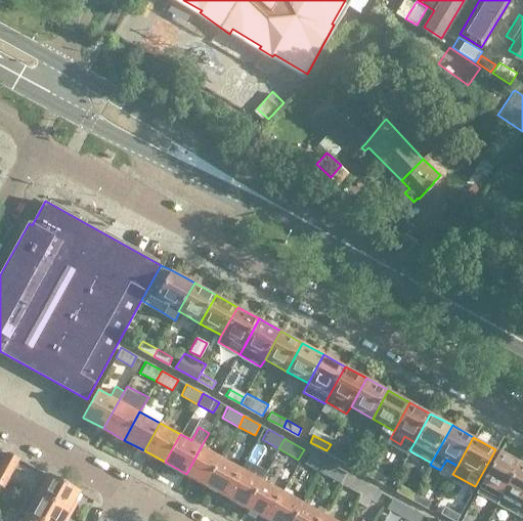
[(327,450),(343,460),(347,453),(331,444),(327,450)]
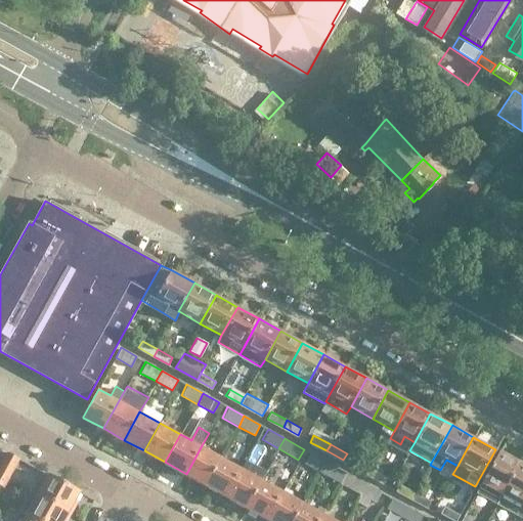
[(202,445),(186,474),(206,484),(221,457),(202,445)]
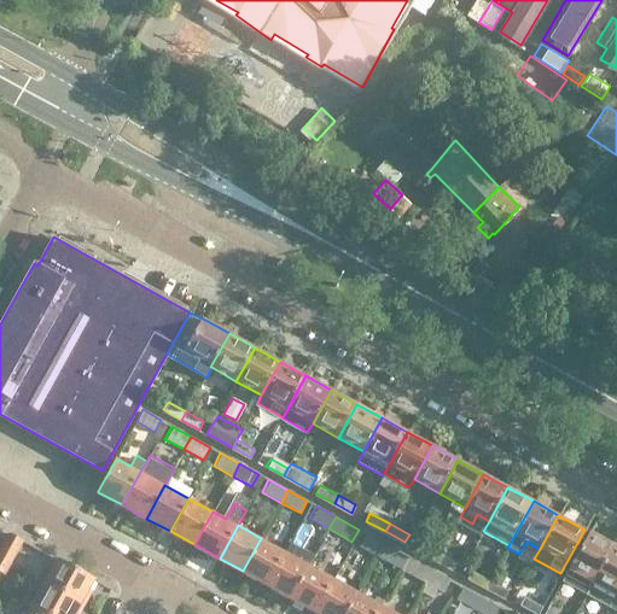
[(450,530),(444,526),(438,537),(444,541),(450,530)]
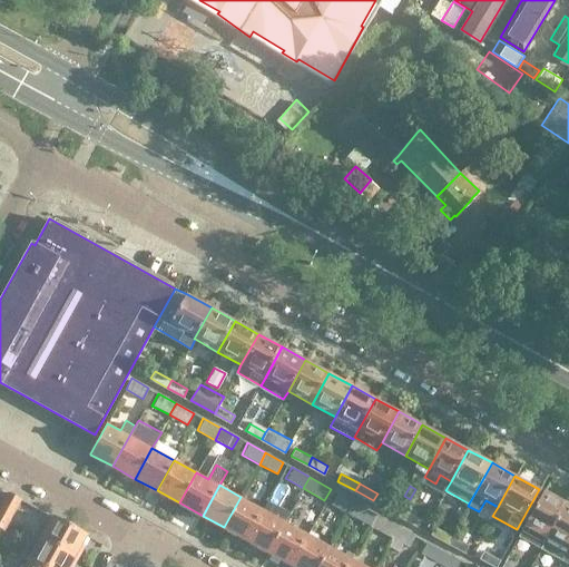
[(545,492),(543,491),(519,534),(541,546),(546,538),(565,504),(556,498),(558,496),(547,489),(545,492)]
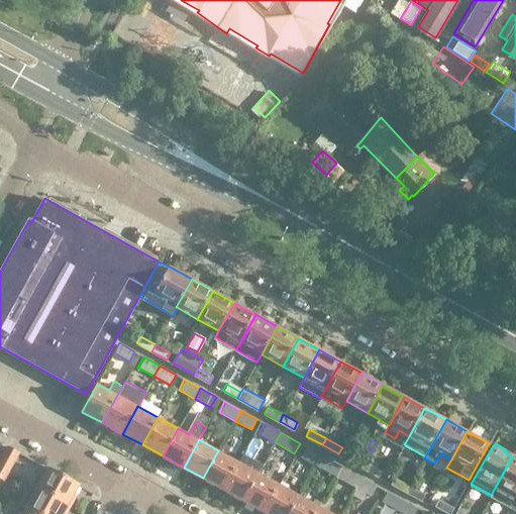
[(20,451),(7,444),(0,457),(0,467),(9,472),(20,451)]
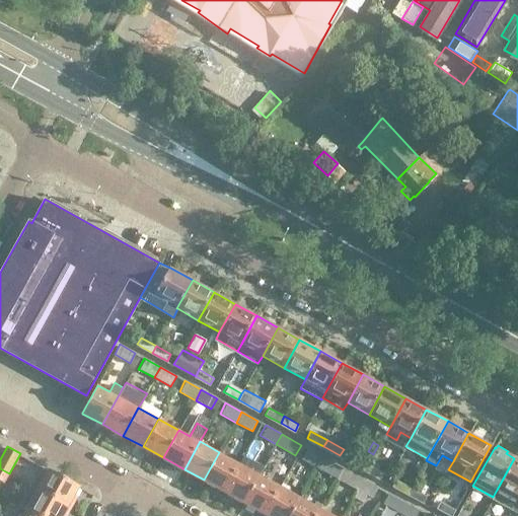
[(316,466),(321,456),(305,447),(299,457),(316,466)]
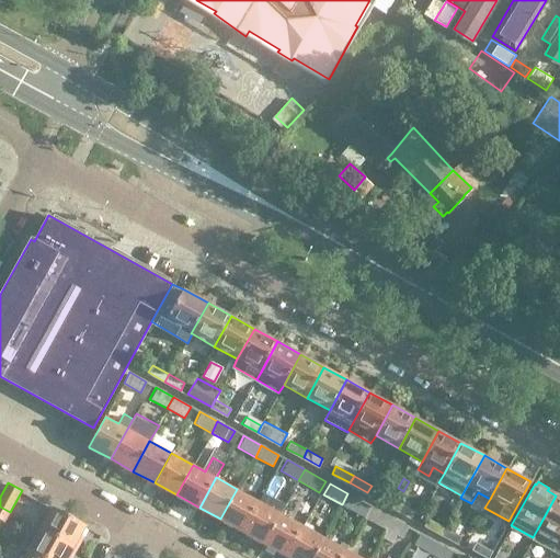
[(237,489),(220,519),(242,531),(259,501),(237,489)]
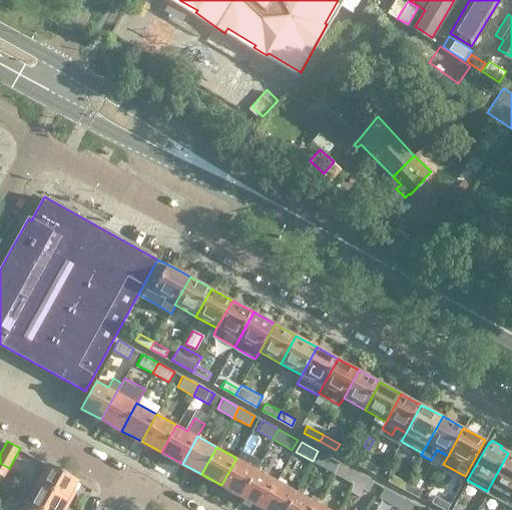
[(346,456),(362,465),(366,458),(350,449),(346,456)]
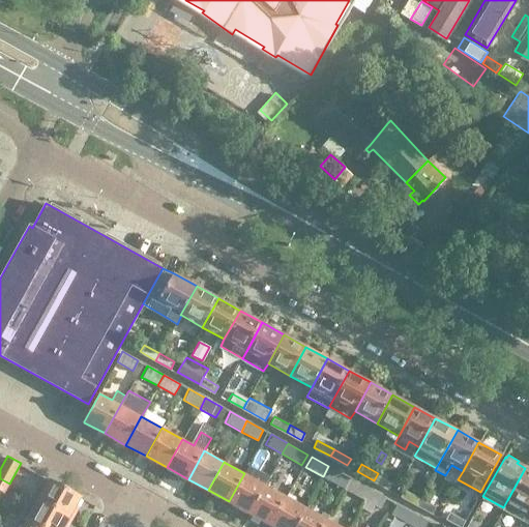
[(344,488),(350,477),(328,466),(323,476),(344,488)]
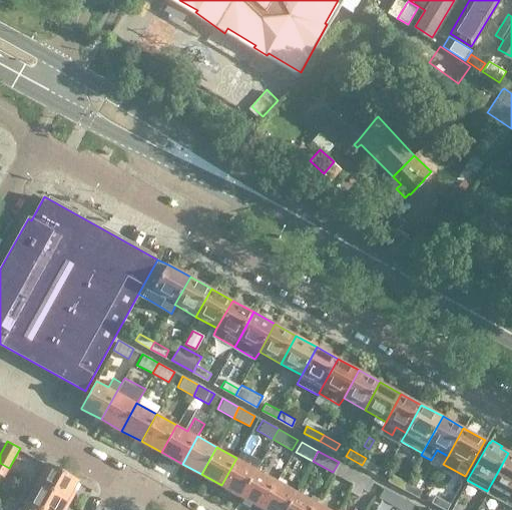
[(508,453),(491,484),(487,491),(506,502),(510,495),(511,492),(511,451),(510,454),(508,453)]
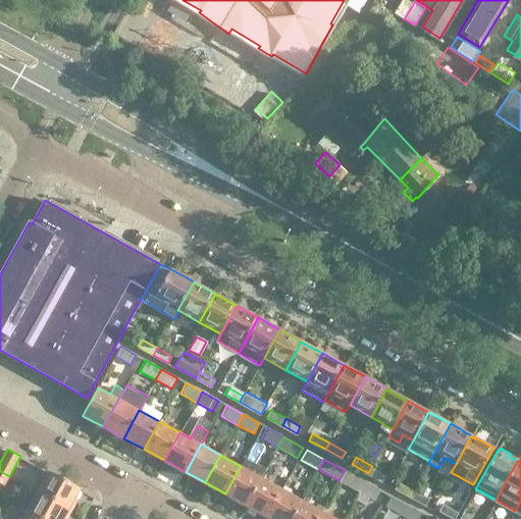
[(241,466),(225,494),(245,505),(261,477),(241,466)]
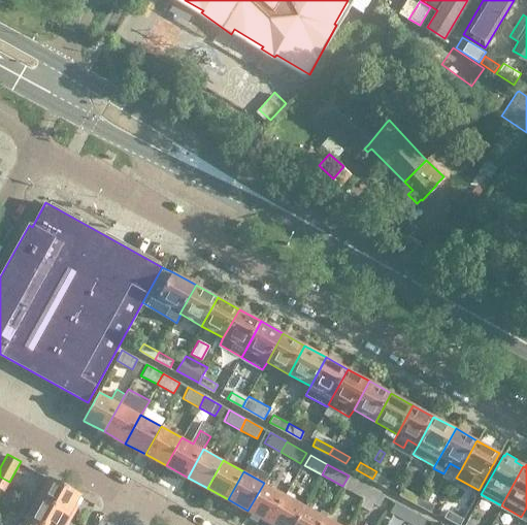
[(376,471),(372,479),(385,485),(388,478),(376,471)]
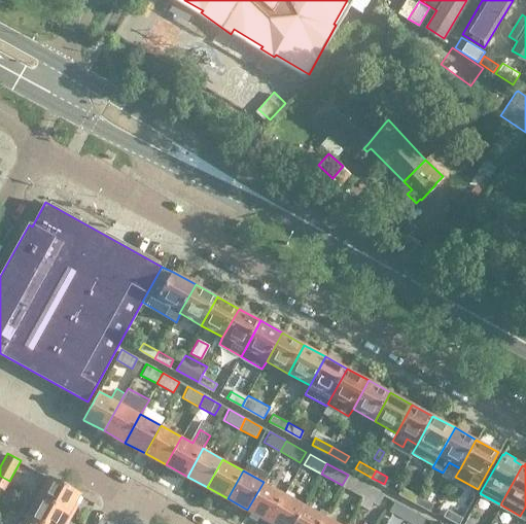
[(362,497),(369,486),(348,475),(342,485),(362,497)]
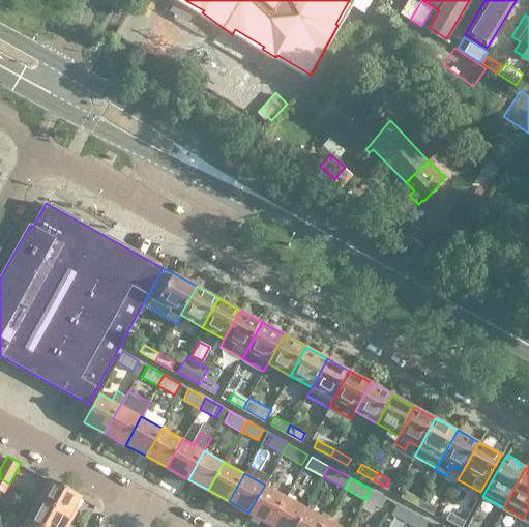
[(9,484),(0,478),(0,490),(5,493),(6,490),(9,484)]
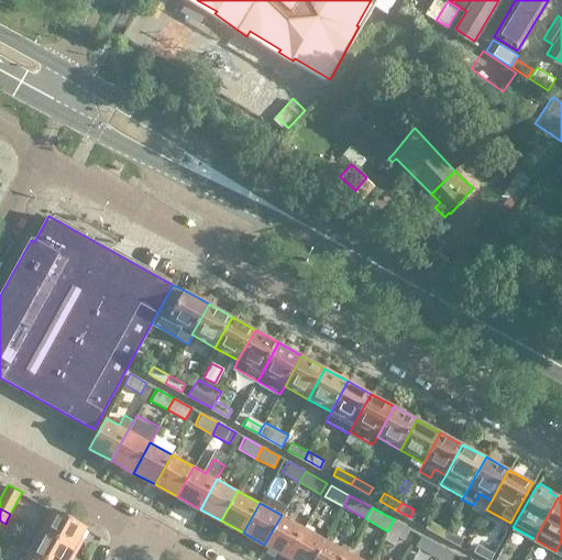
[(50,514),(40,530),(74,548),(75,547),(77,548),(84,537),(81,535),(86,526),(52,508),(50,514)]
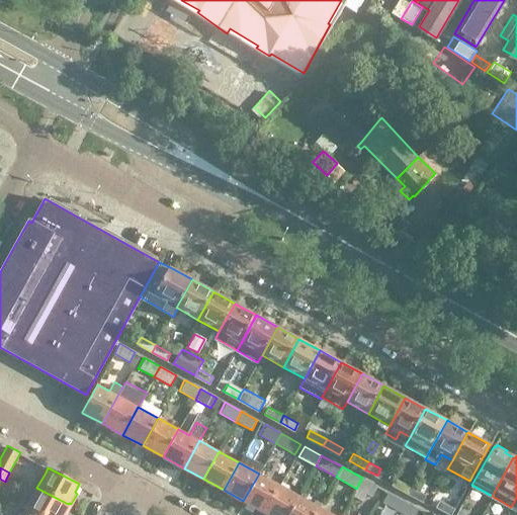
[(259,474),(243,501),(263,512),(278,484),(259,474)]
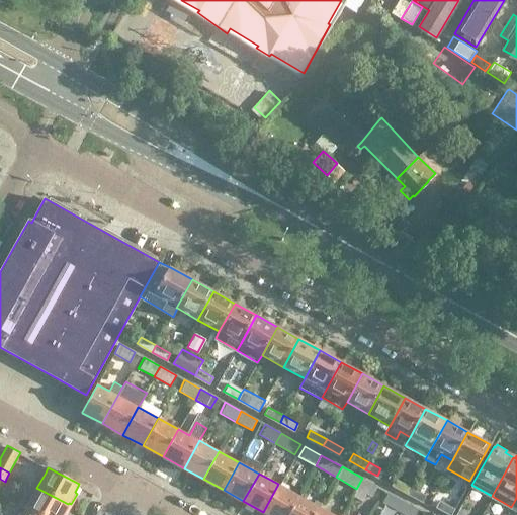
[(392,484),(408,492),(411,486),(395,477),(392,484)]
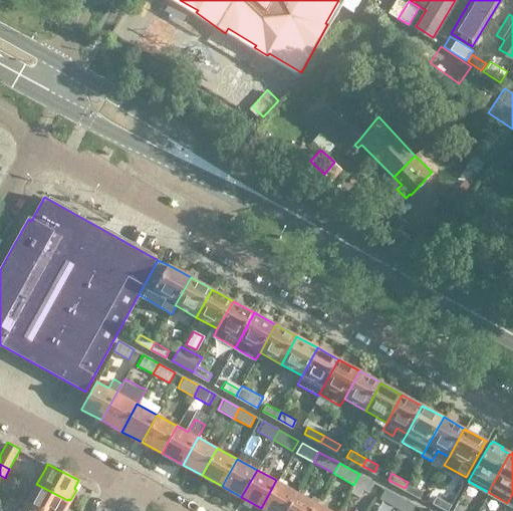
[(359,474),(353,485),(350,490),(359,495),(362,489),(369,493),(374,483),(359,474)]
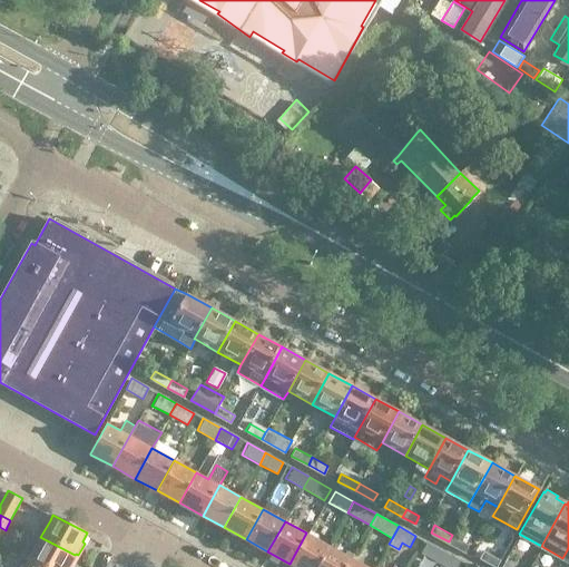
[(70,564),(75,555),(40,537),(26,528),(20,537),(29,543),(21,554),(29,558),(45,566),(71,566),(74,565),(70,564)]
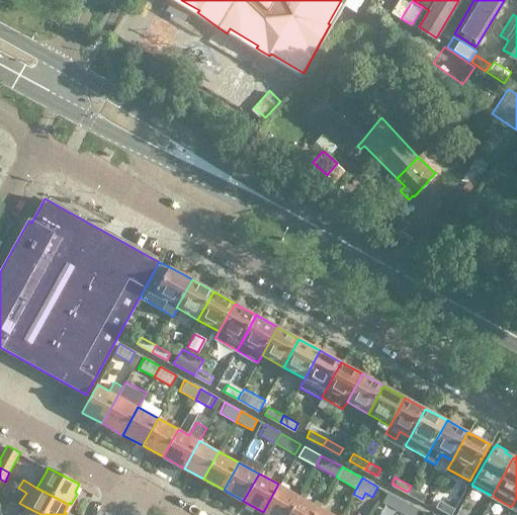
[(278,484),(263,512),(268,514),(287,514),(298,496),(278,484)]
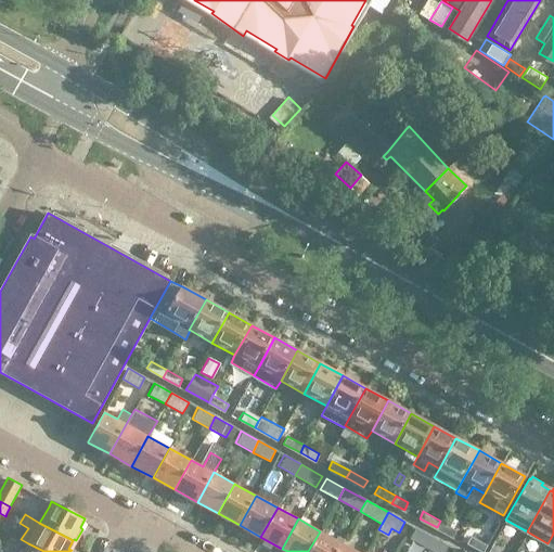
[(437,527),(452,536),(456,529),(440,521),(437,527)]
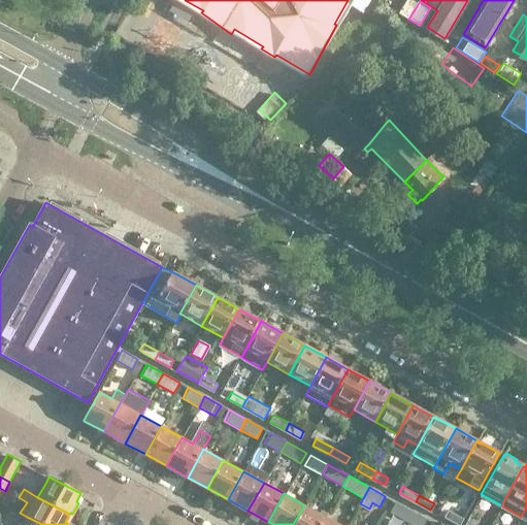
[(390,511),(404,519),(409,510),(395,501),(390,511)]
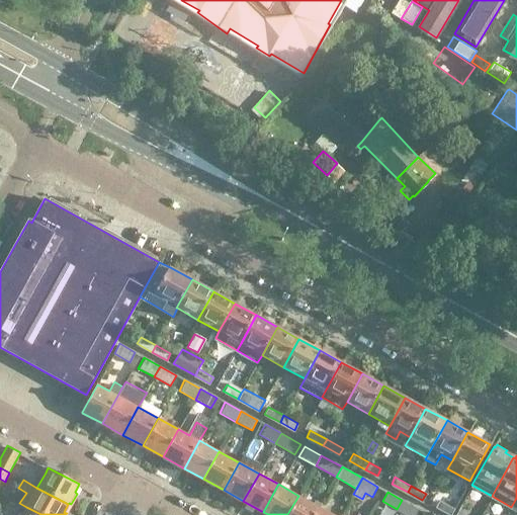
[(298,496),(287,514),(314,514),(321,503),(316,500),(314,503),(298,496)]
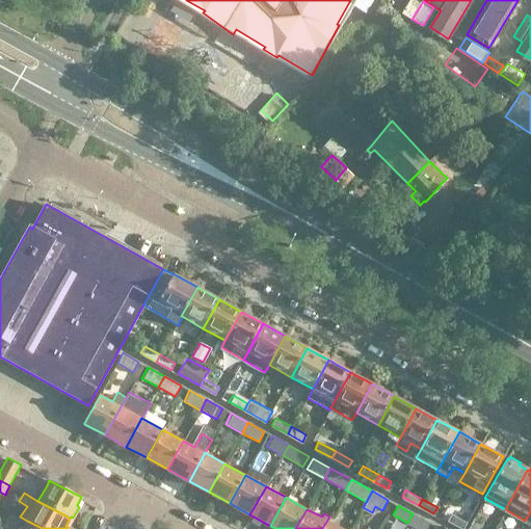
[(425,528),(429,523),(413,513),(407,523),(418,528),(425,528)]
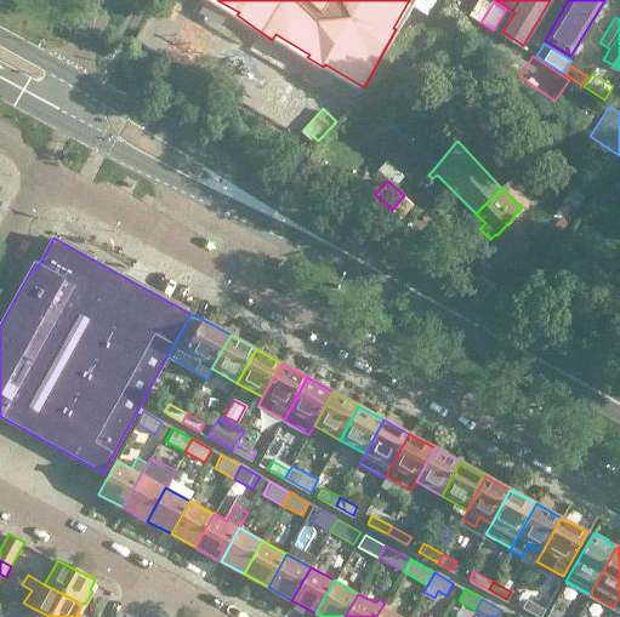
[(540,616),(545,609),(527,599),(522,607),(540,616)]
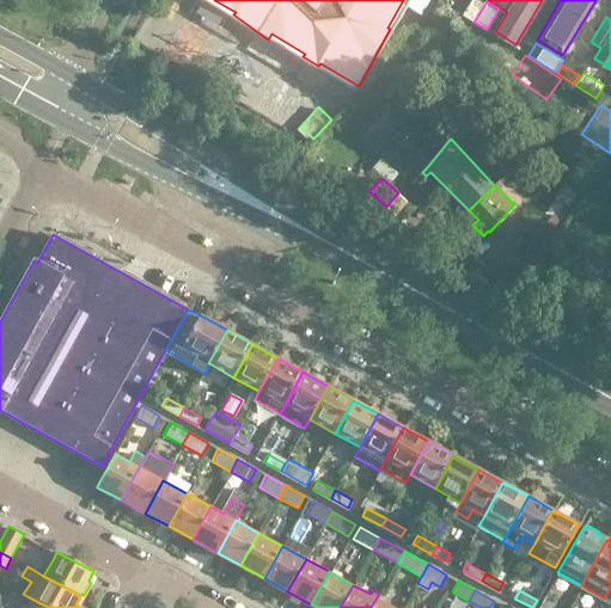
[(379,594),(371,607),(395,607),(385,602),(388,599),(379,594)]
